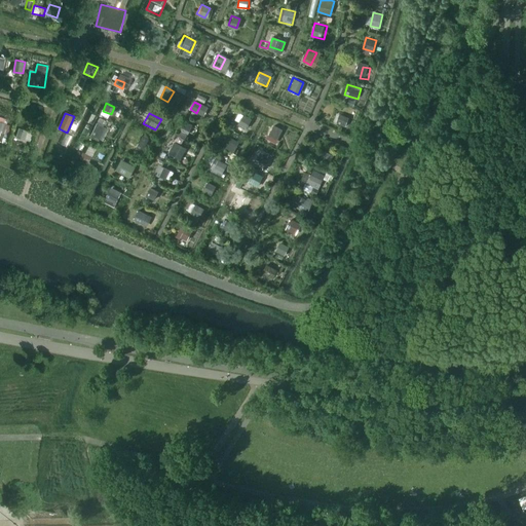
[(338,113),(335,121),(343,124),(346,116),(338,113)]
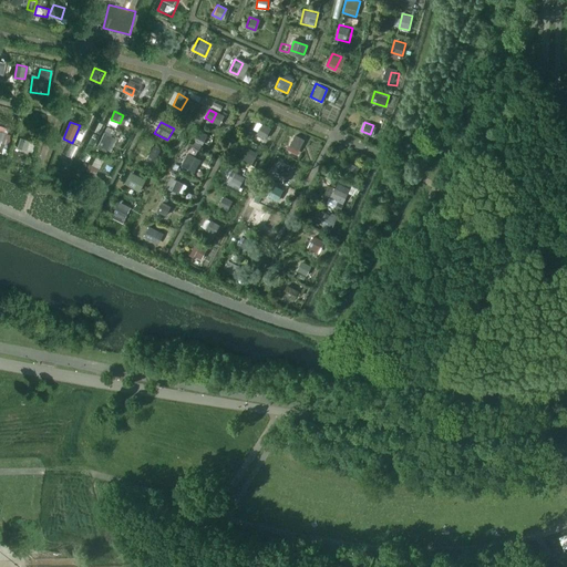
[(265,140),(270,129),(263,124),(256,135),(265,140)]
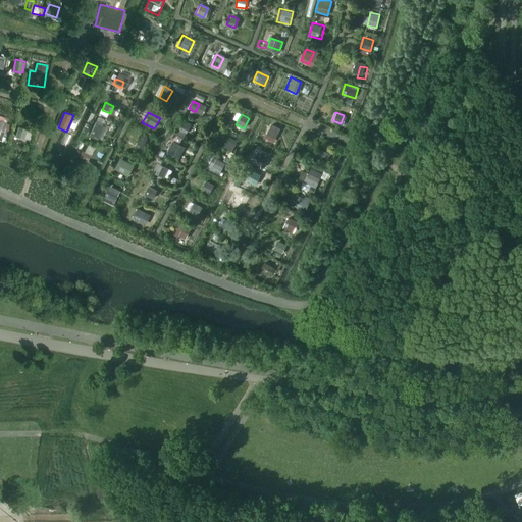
[(186,134),(191,124),(183,120),(177,129),(186,134)]
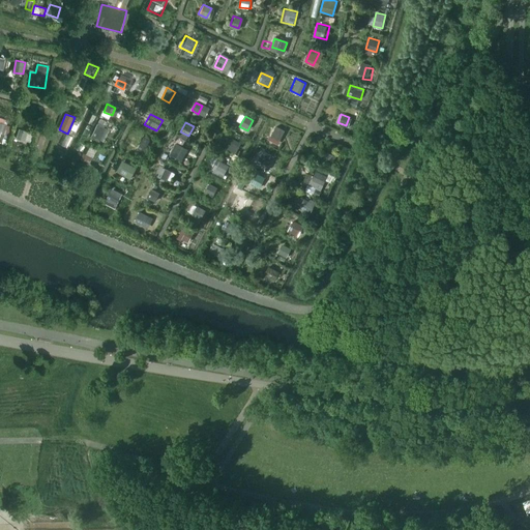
[(278,142),(285,131),(275,126),(270,137),(278,142)]
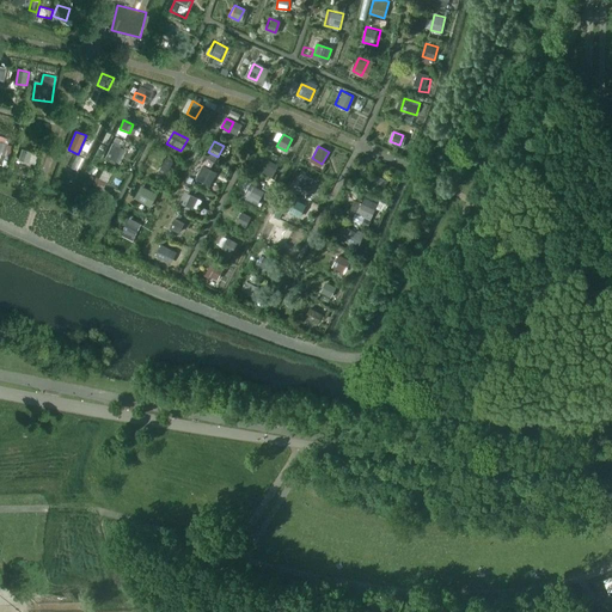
[(116,164),(121,154),(110,148),(105,158),(116,164)]
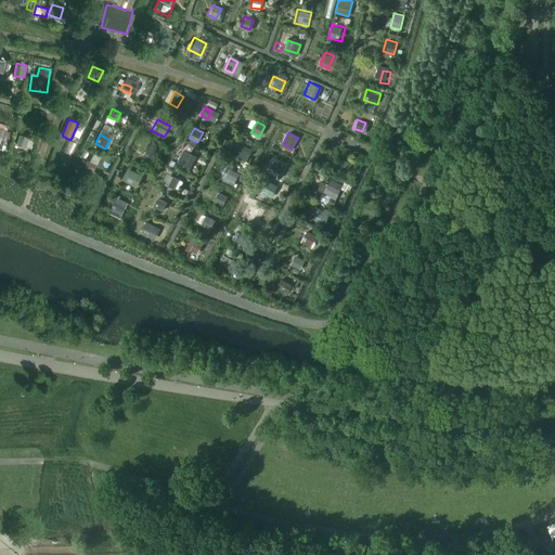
[(26,149),(29,139),(20,136),(16,145),(26,149)]
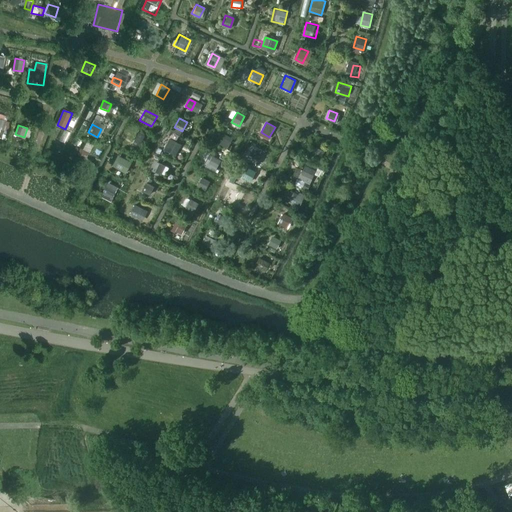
[(139,147),(143,139),(137,135),(132,144),(139,147)]
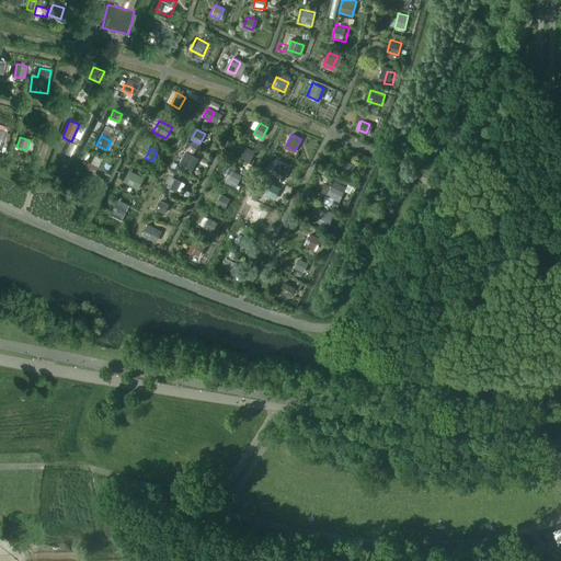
[(251,159),(254,152),(245,148),(242,155),(251,159)]
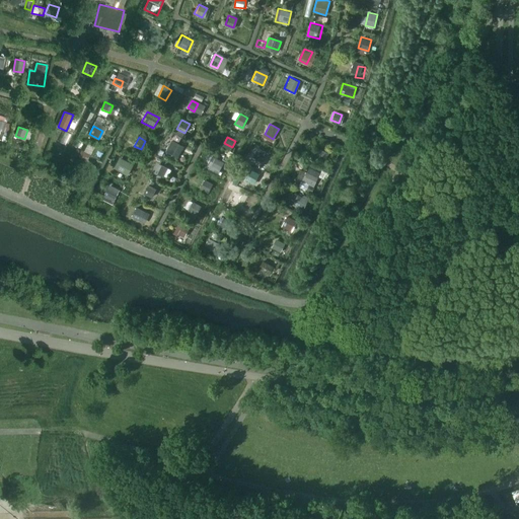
[(173,154),(179,144),(171,141),(167,151),(173,154)]
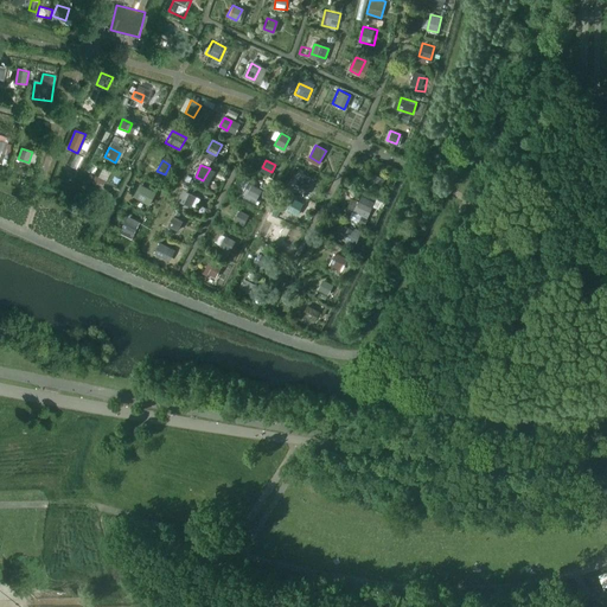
[(308,190),(313,180),(301,174),(295,184),(308,190)]
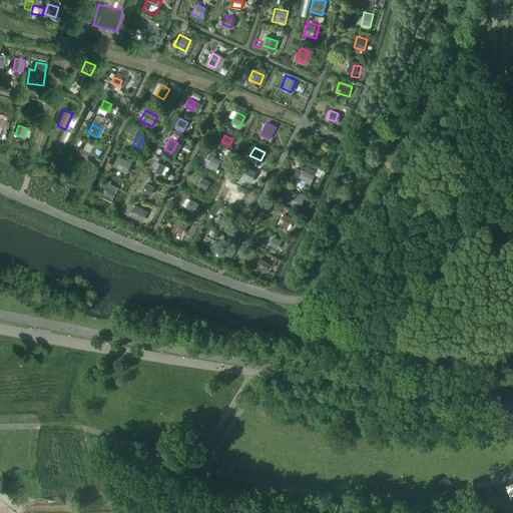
[(322,159),(326,151),(316,147),(312,155),(322,159)]
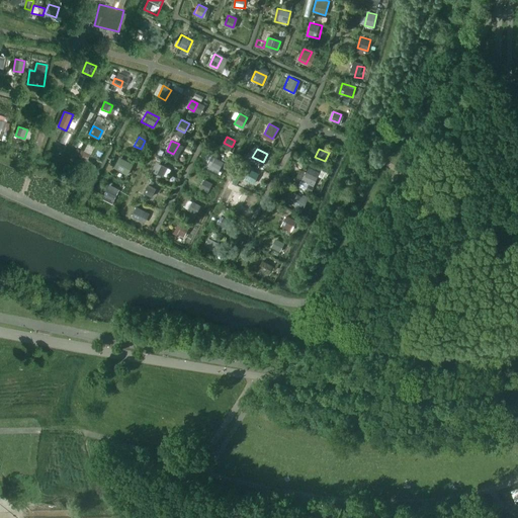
[(84,165),(89,155),(81,151),(76,161),(84,165)]
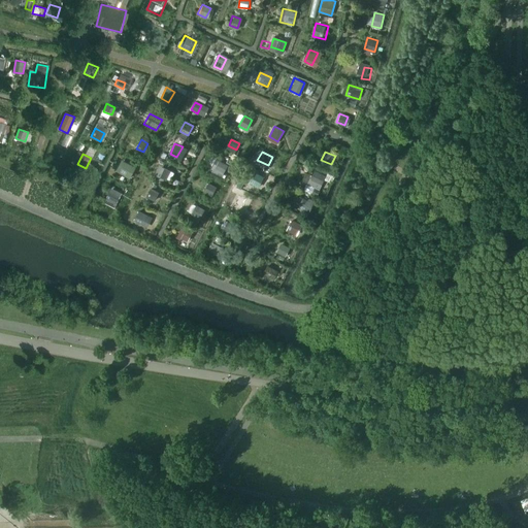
[(223,174),(227,166),(219,161),(215,169),(223,174)]
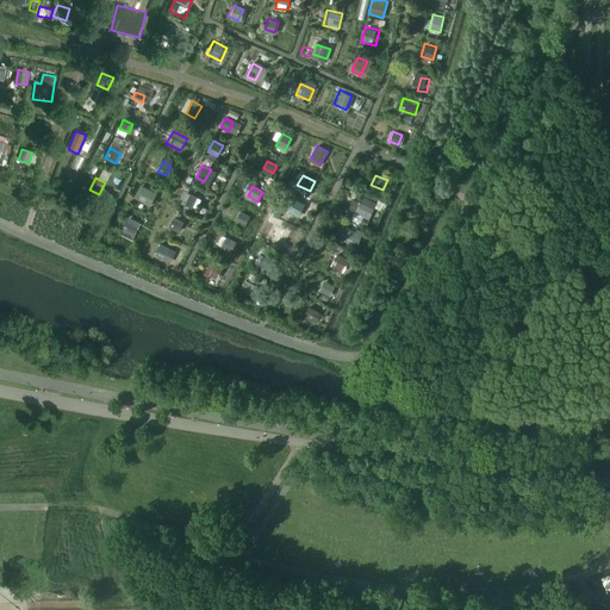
[(145,190),(139,200),(150,206),(155,194),(145,190)]
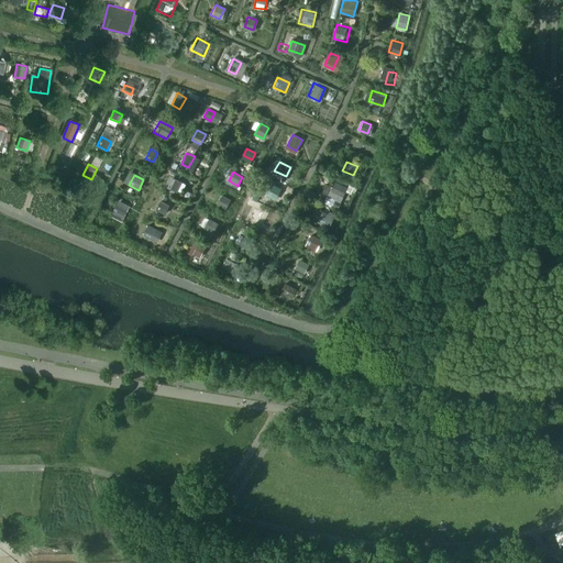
[(177,194),(181,184),(173,179),(168,188),(177,194)]
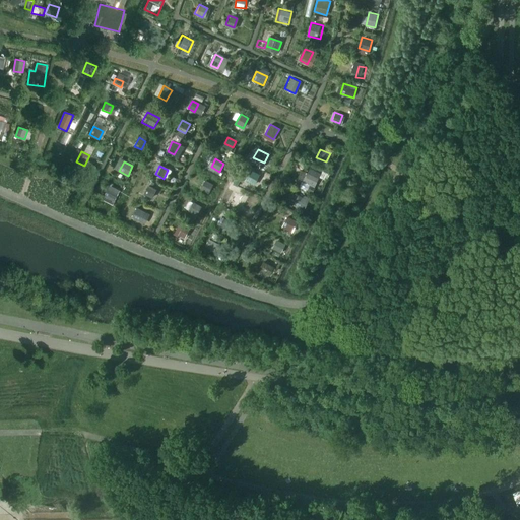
[(327,179),(329,174),(323,171),(321,177),(327,179)]
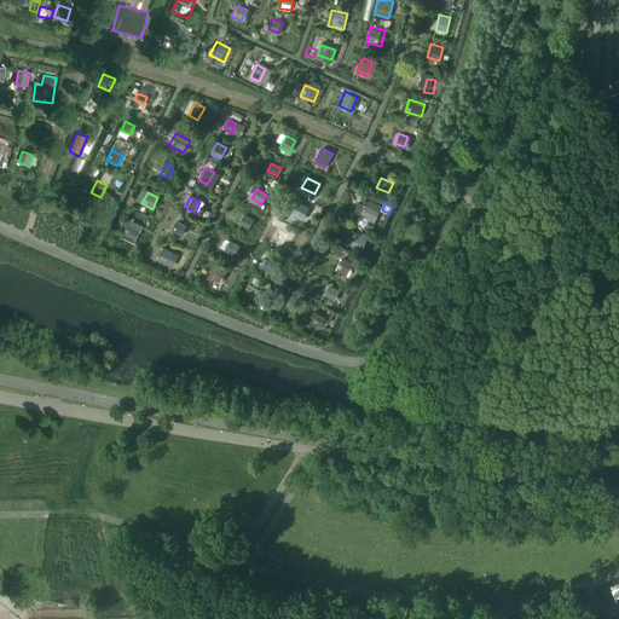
[(294,204),(289,213),(296,217),(301,207),(294,204)]
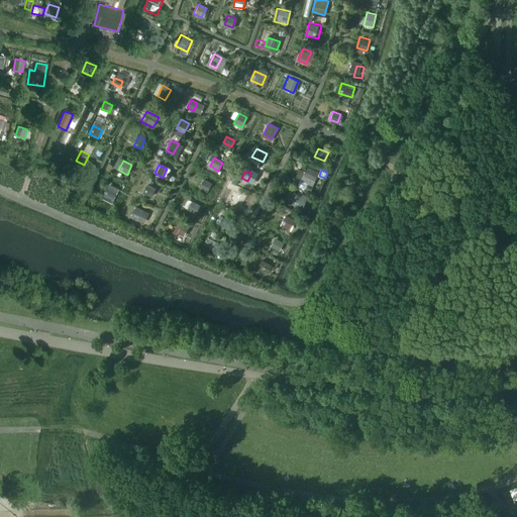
[(313,185),(316,178),(306,173),(302,181),(313,185)]
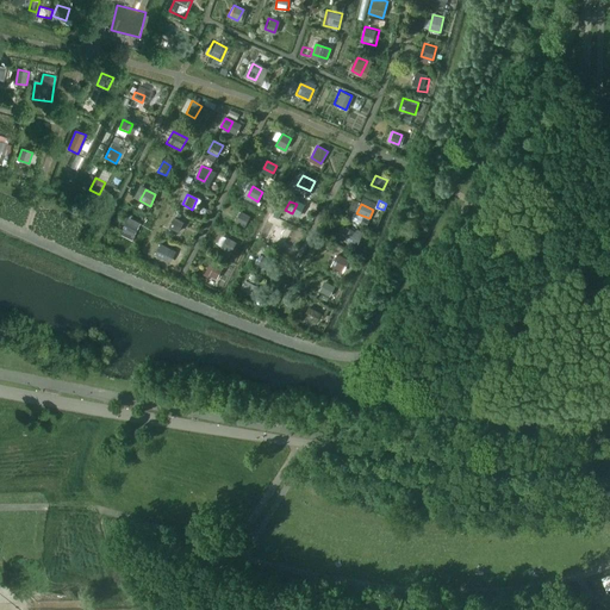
[(244,226),(250,217),(241,212),(235,222),(244,226)]
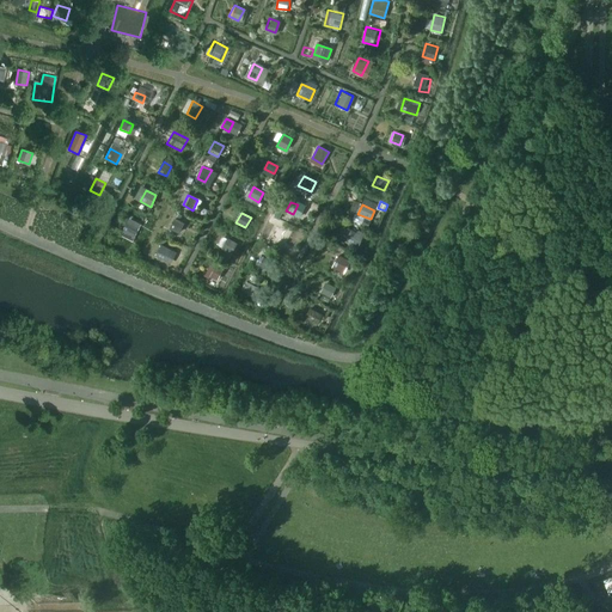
[(135,237),(141,225),(128,218),(123,230),(135,237)]
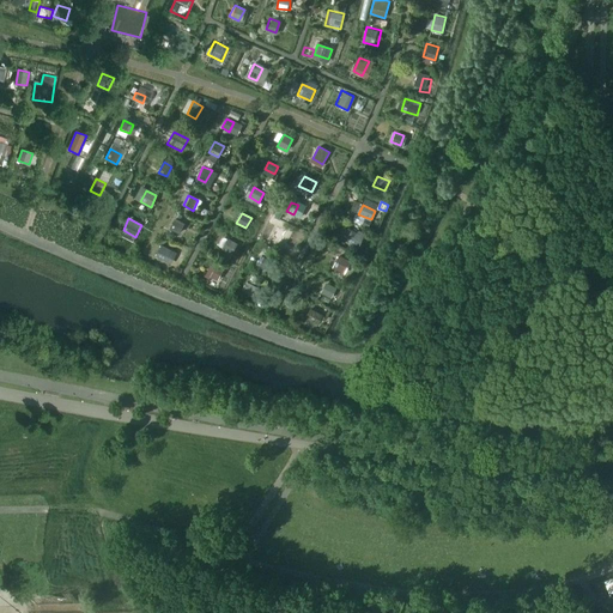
[(178,234),(184,224),(175,219),(170,229),(178,234)]
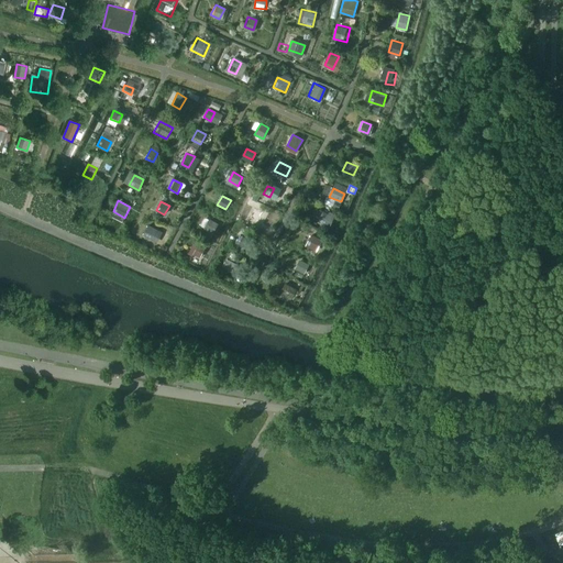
[(258,224),(264,212),(254,208),(249,220),(258,224)]
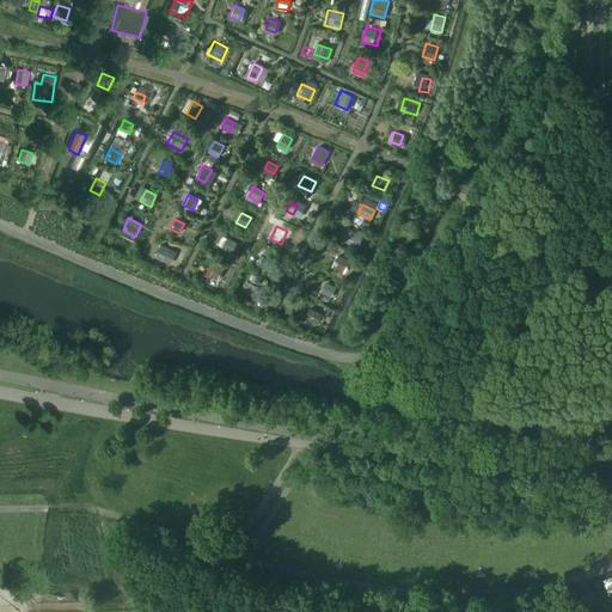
[(359,245),(363,236),(350,230),(346,239),(359,245)]
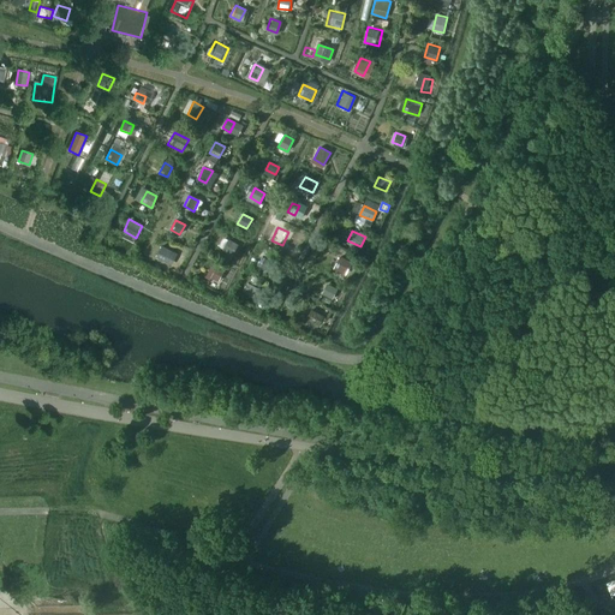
[(233,255),(238,245),(228,239),(222,250),(233,255)]
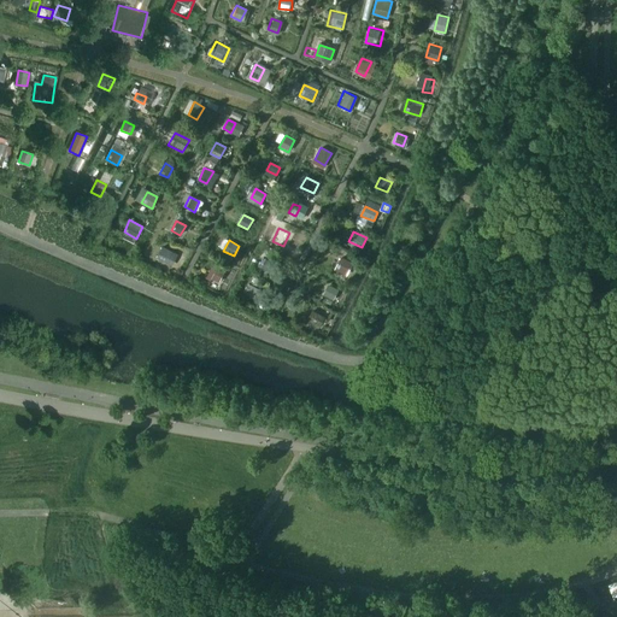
[(168,264),(174,252),(163,247),(157,259),(168,264)]
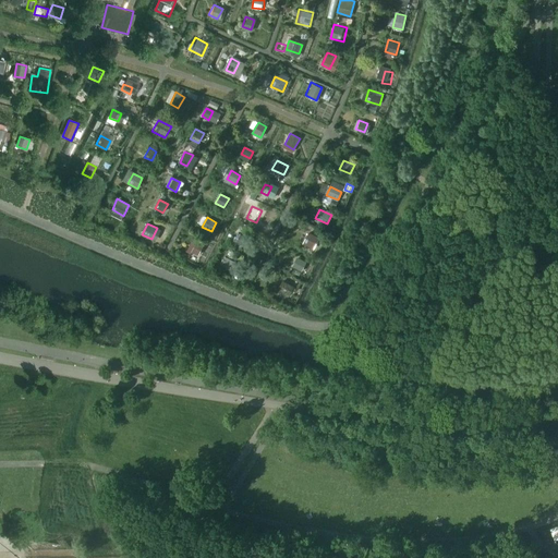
[(241,245),(245,238),(238,233),(233,242),(241,245)]
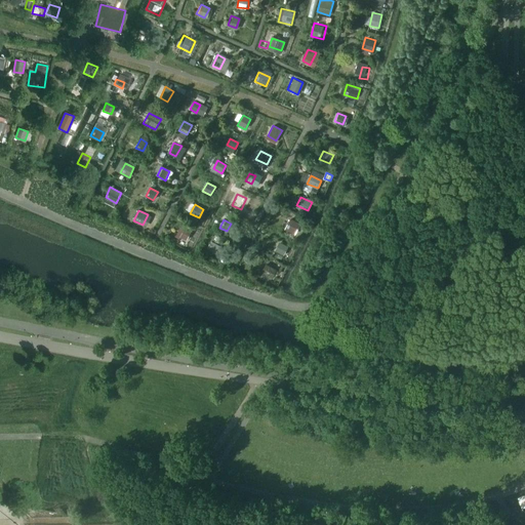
[(295,236),(300,225),(291,219),(286,231),(295,236)]
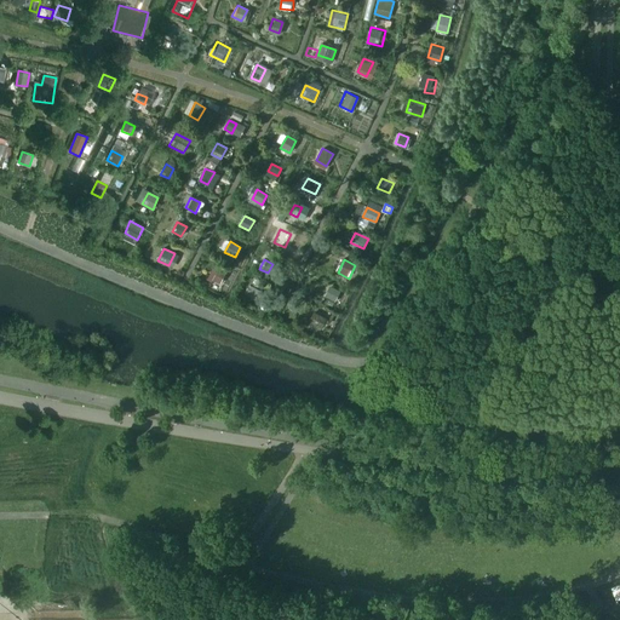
[(220,285),(225,273),(218,269),(212,280),(220,285)]
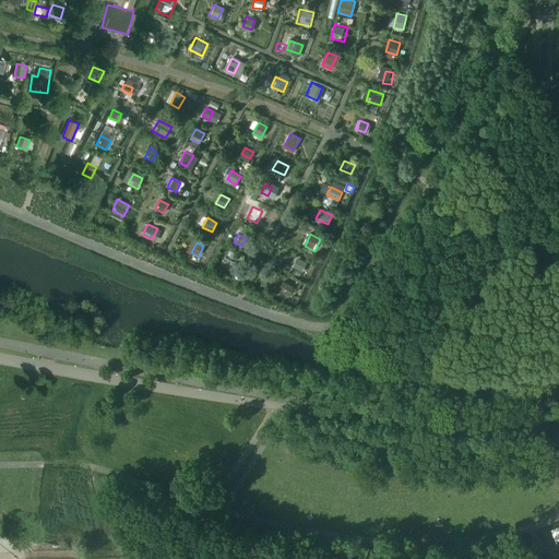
[(230,271),(235,262),(225,258),(221,265),(230,271)]
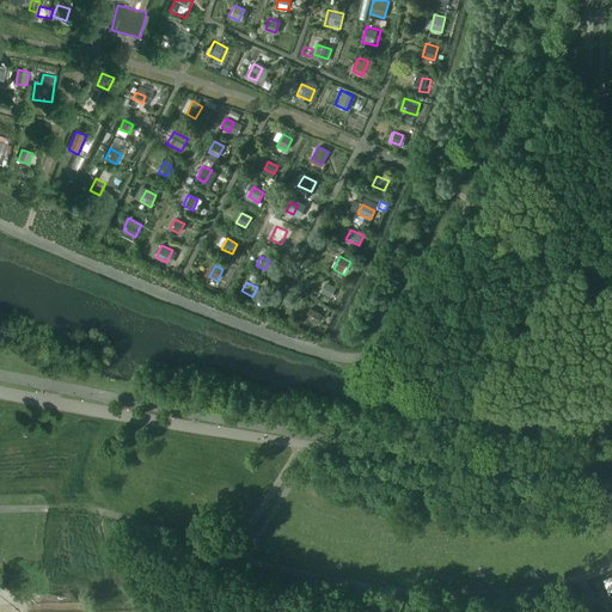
[(324,287),(322,292),(330,297),(335,288),(329,285),(326,288),(324,287)]
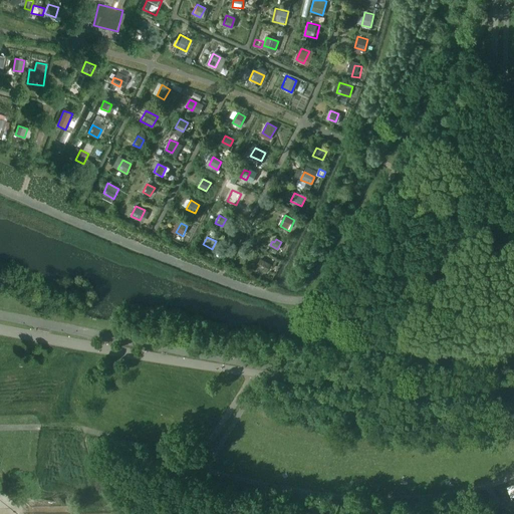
[(266,272),(270,264),(260,259),(256,267),(266,272)]
